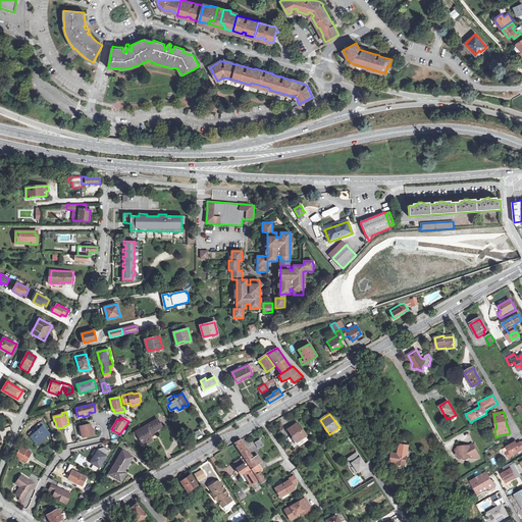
[(137,433),(143,444),(152,438),(151,436),(155,434),(154,432),(162,427),(157,419),(141,428),(142,430),(137,433)]
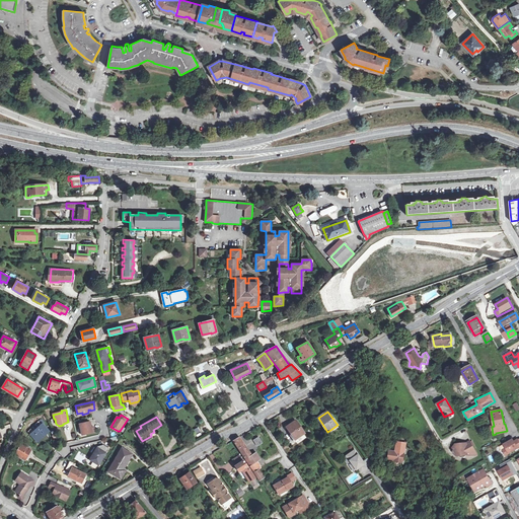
[(41,421),(28,432),(40,444),(52,432),(41,421)]
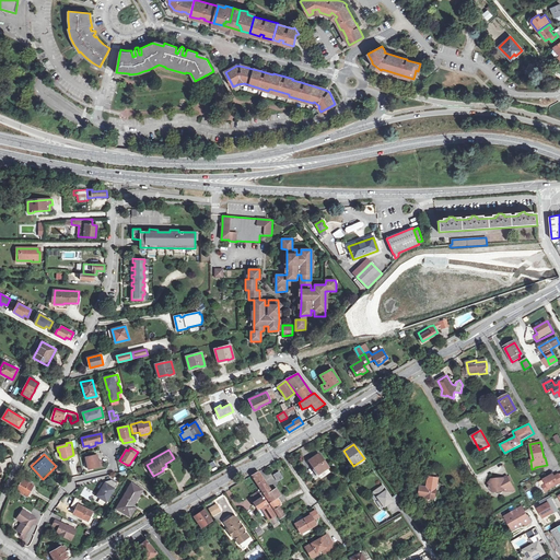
[(319,454),(308,461),(318,474),(328,467),(319,454)]
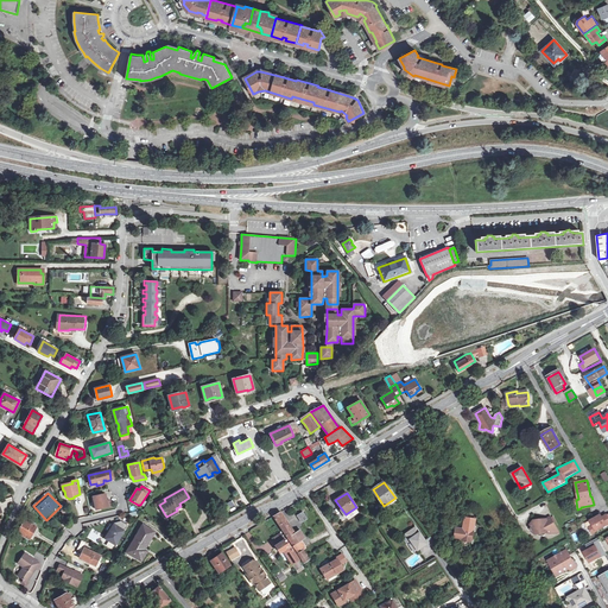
[(106,494),(93,496),(96,510),(112,506),(111,501),(107,501),(106,494)]
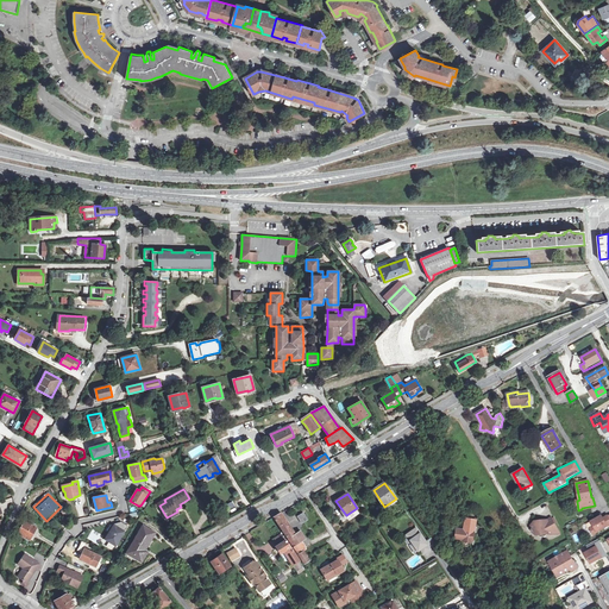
[(296,537),(281,514),(274,518),(290,540),(296,537)]
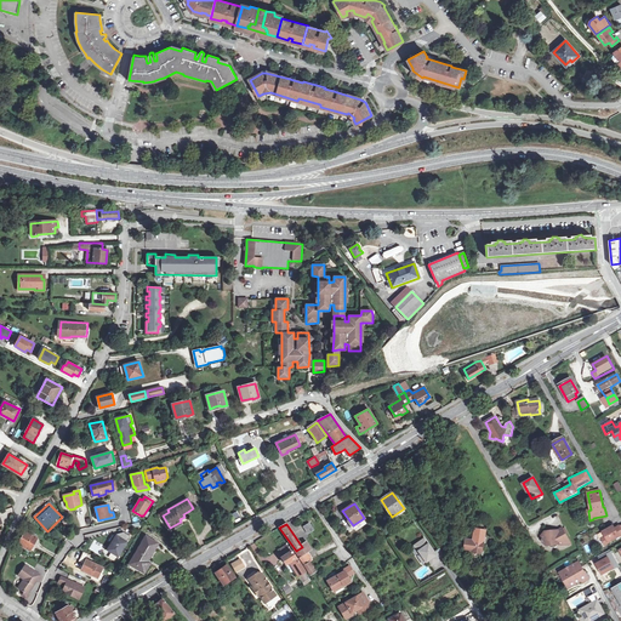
[(559,545),(571,543),(563,528),(558,530),(554,530),(550,527),(542,535),(542,539),(541,539),(541,541),(542,541),(546,545),(559,543),(559,545)]
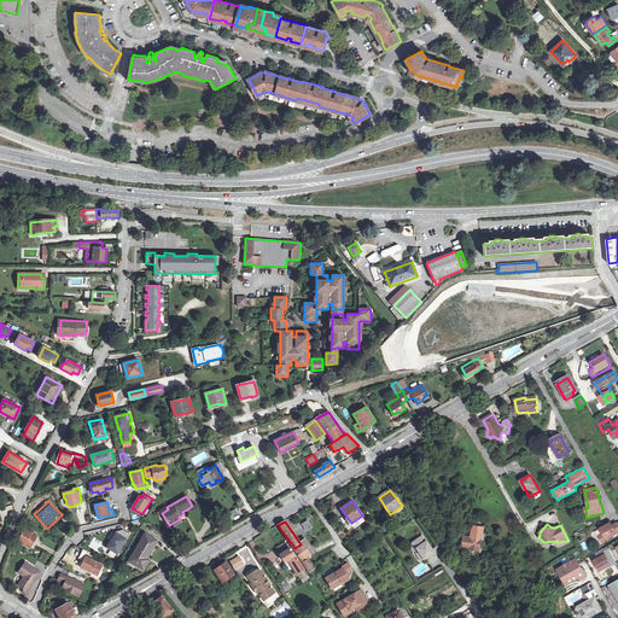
[(470,537),(462,536),(461,547),(478,549),(482,529),(472,526),(470,537)]
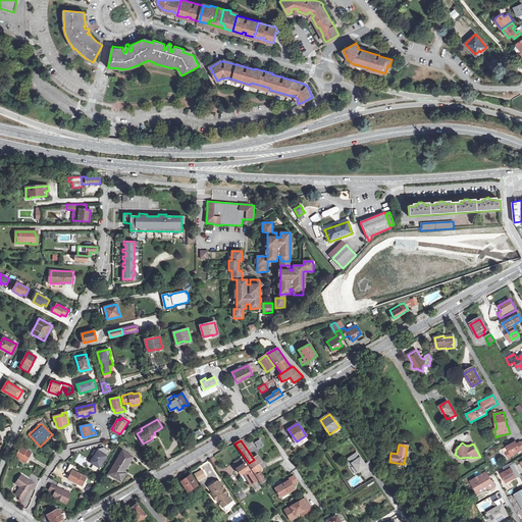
[(32,453),(21,447),(19,450),(17,449),(14,453),(17,455),(15,458),(25,463),(25,462),(31,454),(32,453)]
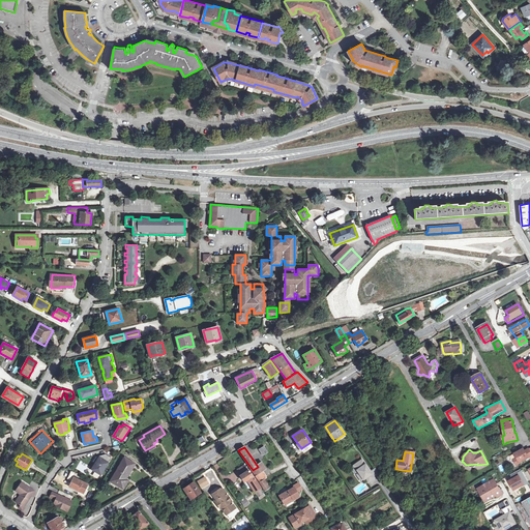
[(96,463),(92,469),(100,475),(112,458),(106,454),(96,457),(94,460),(97,462),(96,463)]
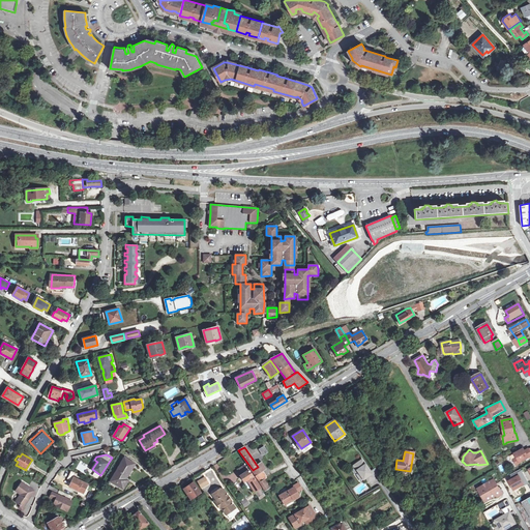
[(136,464),(125,458),(109,482),(115,486),(118,487),(123,491),(128,483),(129,480),(127,479),(136,464)]
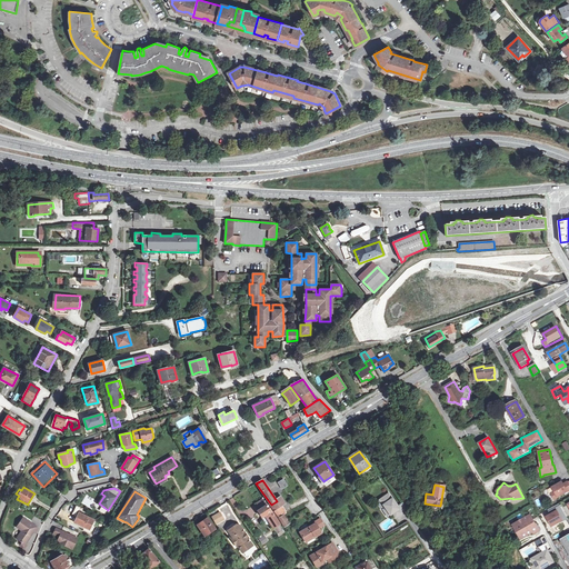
[(400,508),(389,493),(380,499),(386,508),(387,510),(385,511),(388,516),(392,513),(395,511),(398,517),(402,512),(400,508)]
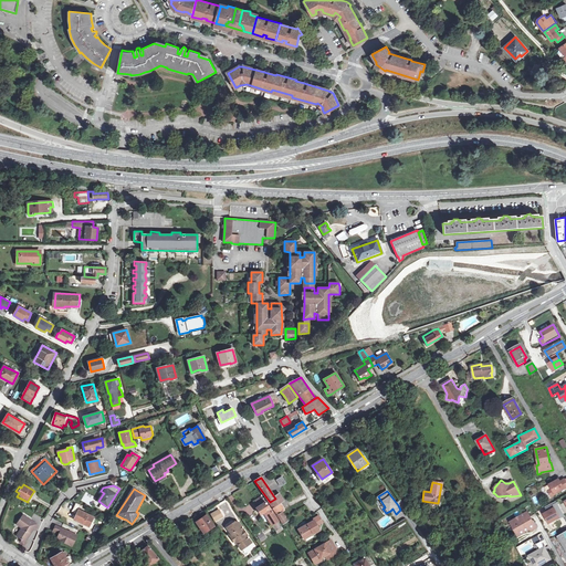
[(259,506),(265,502),(261,495),(254,500),(259,506)]
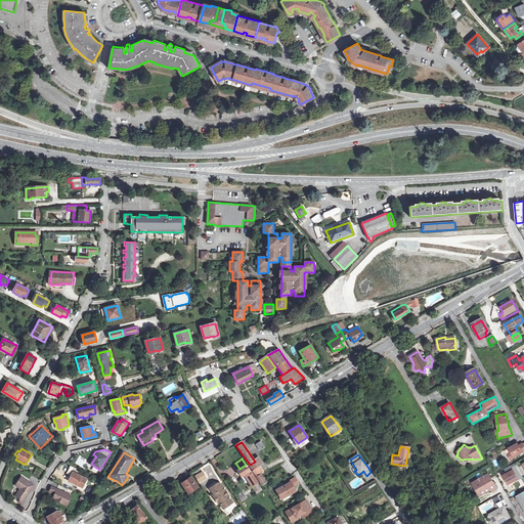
[(255,462),(250,465),(253,470),(259,466),(263,463),(260,459),(255,462)]
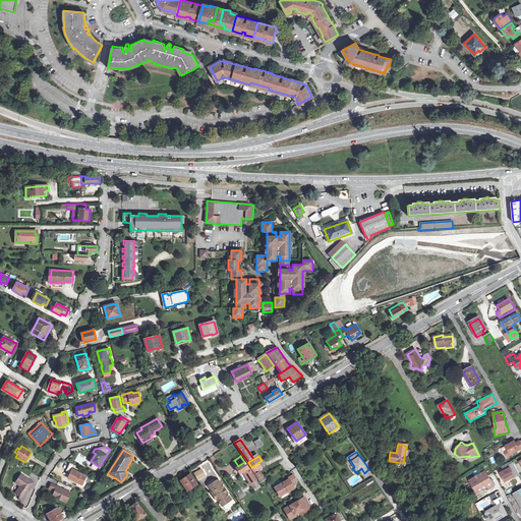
[(243,471),(247,477),(251,482),(253,481),(255,479),(244,462),(238,466),(236,467),(240,473),(243,471)]
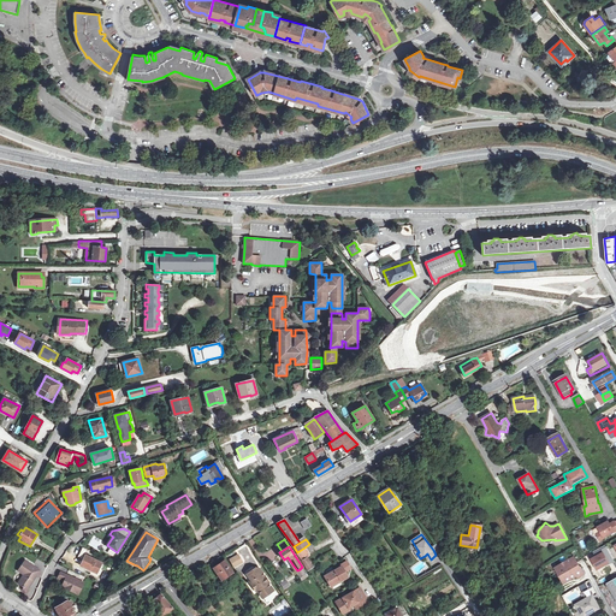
[(308,552),(304,548),(297,552),(301,558),(306,555),(308,552)]
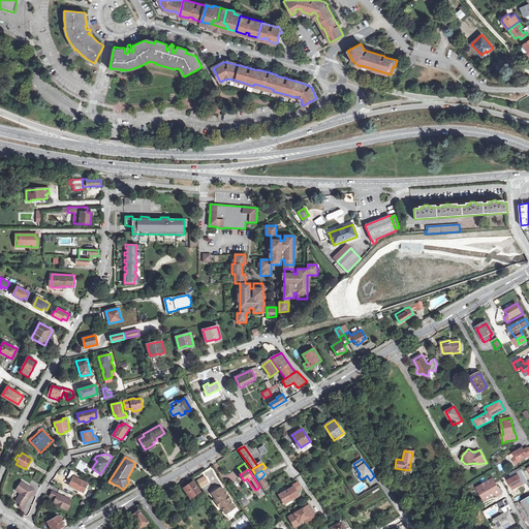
[(520,470),(511,474),(512,476),(505,480),(511,492),(527,483),(520,470)]
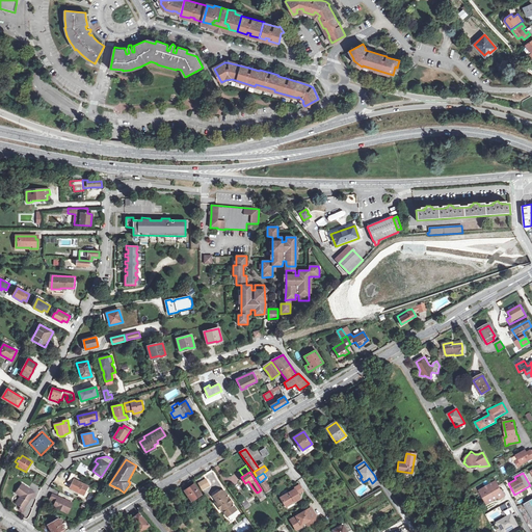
[(70,488),(79,494),(77,497),(85,500),(88,493),(87,493),(89,487),(74,479),(70,488)]
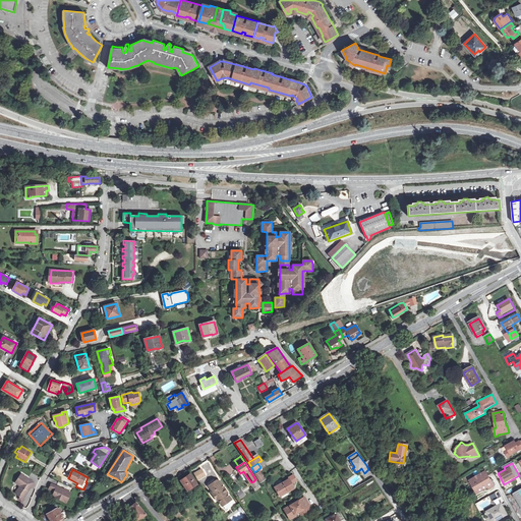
[(201,469),(194,473),(198,480),(206,476),(201,469)]
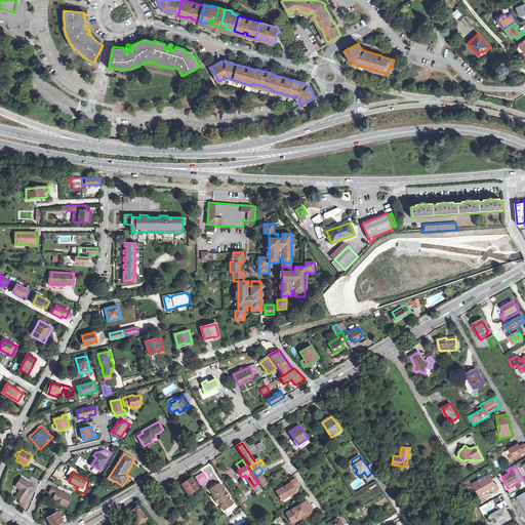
[(260,473),(256,476),(263,486),(268,483),(260,473)]
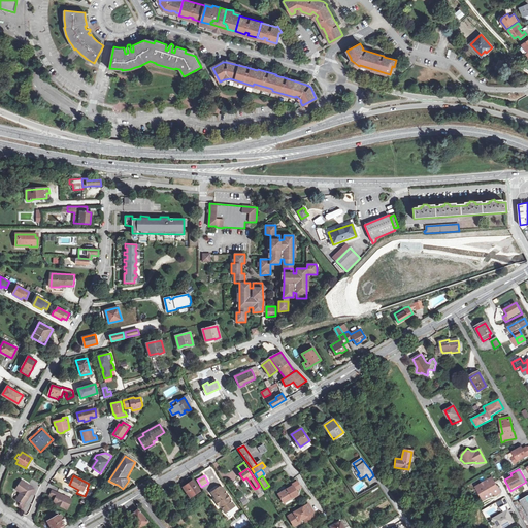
[(479,493),(483,500),(494,494),(495,495),(500,492),(492,477),(480,485),(483,491),(479,493)]
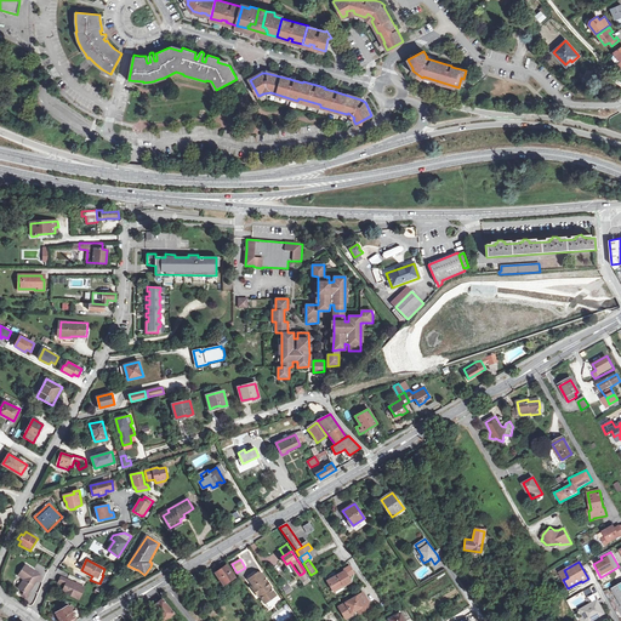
[(227,564),(215,573),(224,586),(237,577),(227,564)]
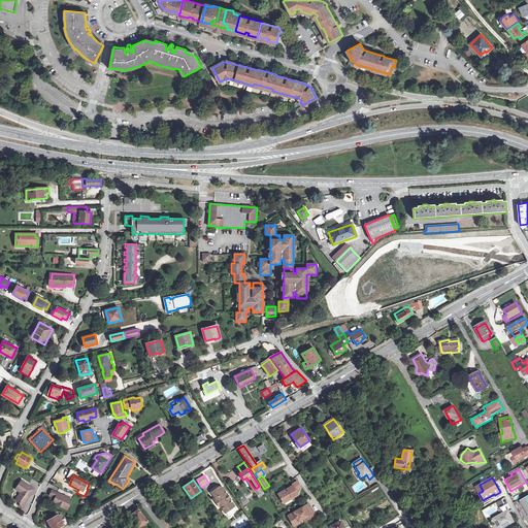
[(35,491),(22,482),(17,490),(22,493),(17,500),(18,501),(15,504),(19,505),(19,506),(23,509),(25,506),(24,505),(31,494),(32,494),(35,491)]
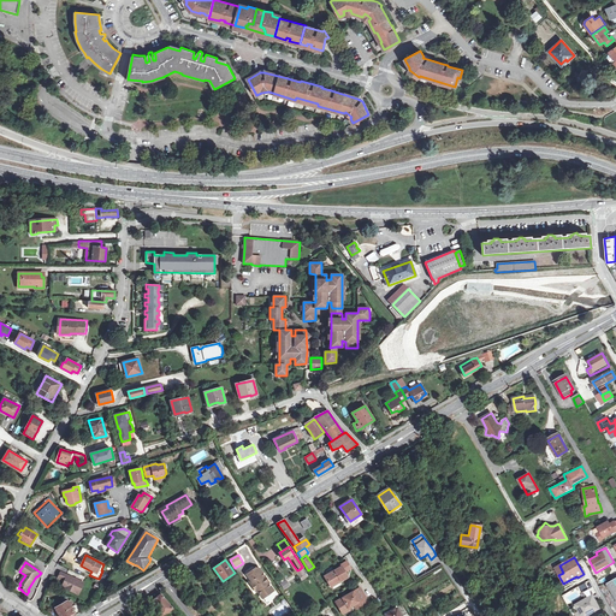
[(341,566),(342,567),(345,573),(350,569),(347,562),(341,566)]
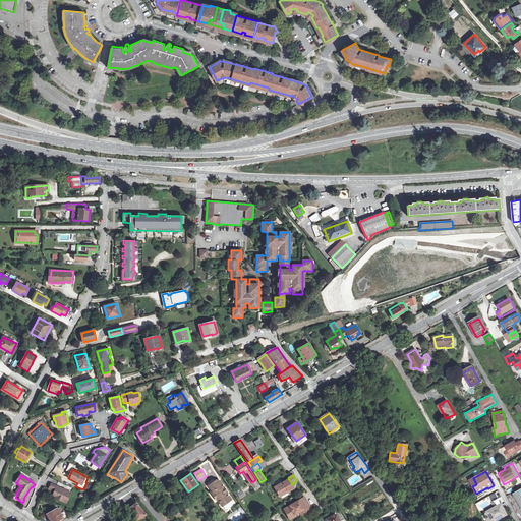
[(255,490),(261,487),(255,479),(253,481),(251,482),(255,490)]
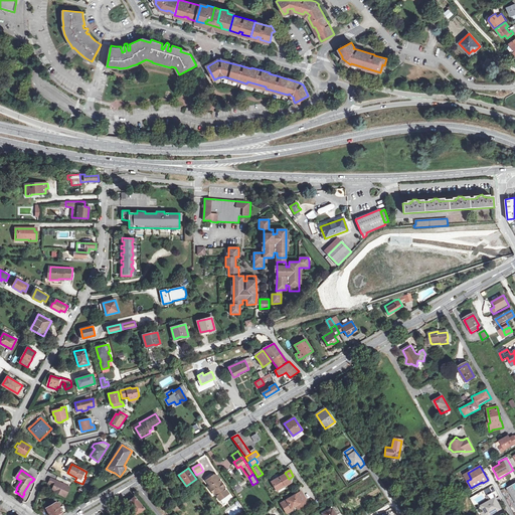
[(286,474),(272,482),(276,489),(284,485),(285,486),(291,482),(289,479),(286,474)]
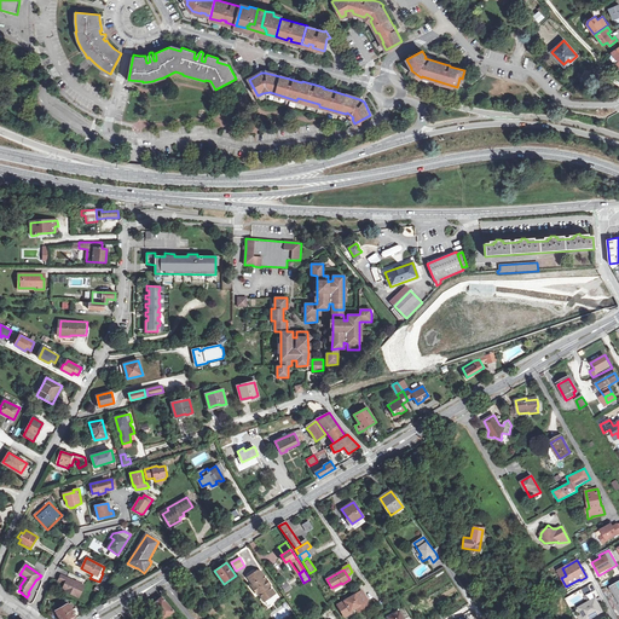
[(256,571),(248,577),(253,584),(252,585),(258,594),(259,593),(265,601),(275,594),(270,586),(268,588),(264,580),(266,579),(261,572),(256,571)]
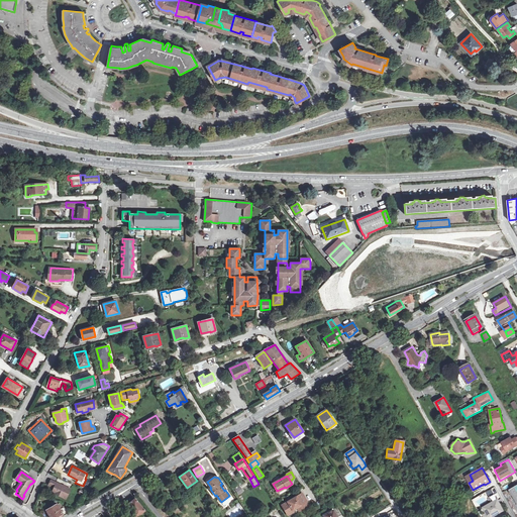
[(53,493),(66,499),(70,490),(52,481),(48,485),(55,488),(53,493)]
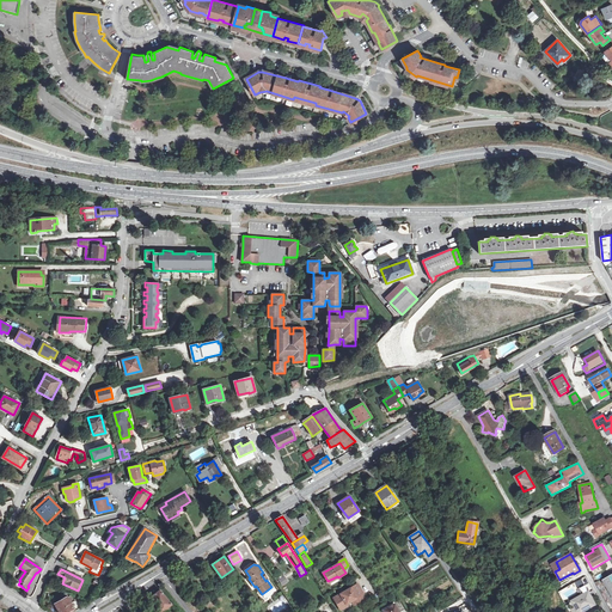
[(335,598),(341,607),(347,604),(353,601),(355,604),(367,598),(359,583),(335,598)]
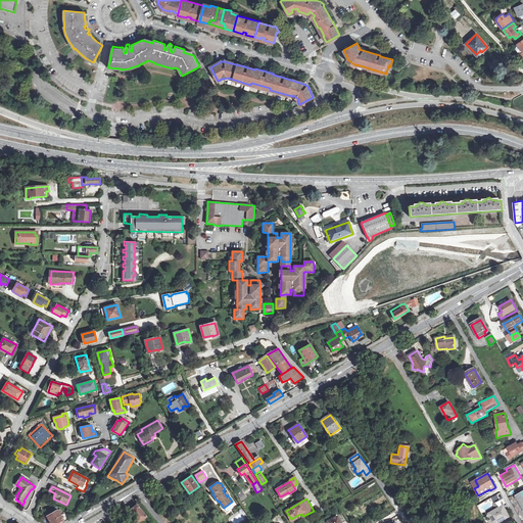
[(497,522),(509,517),(500,501),(494,504),(494,505),(493,505),(494,507),(495,506),(497,509),(489,514),(493,522),(497,522)]
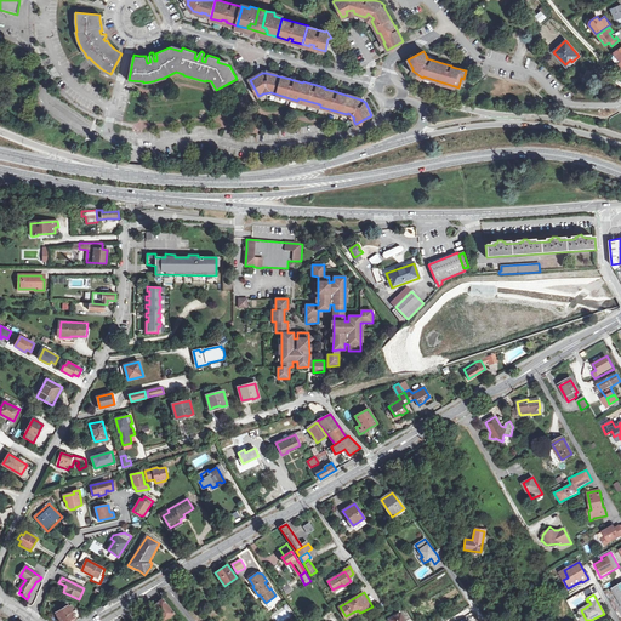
[(160,617),(163,620),(164,620),(174,614),(160,597),(149,603),(153,608),(154,607),(161,615),(160,617)]
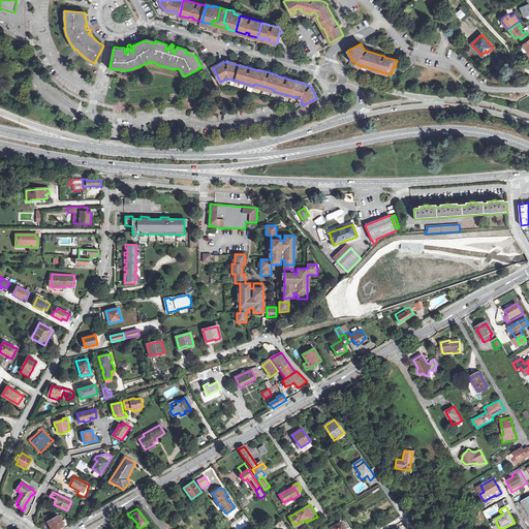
[(48,522),(52,528),(62,528),(69,525),(65,519),(64,520),(61,515),(59,517),(58,516),(48,522)]
